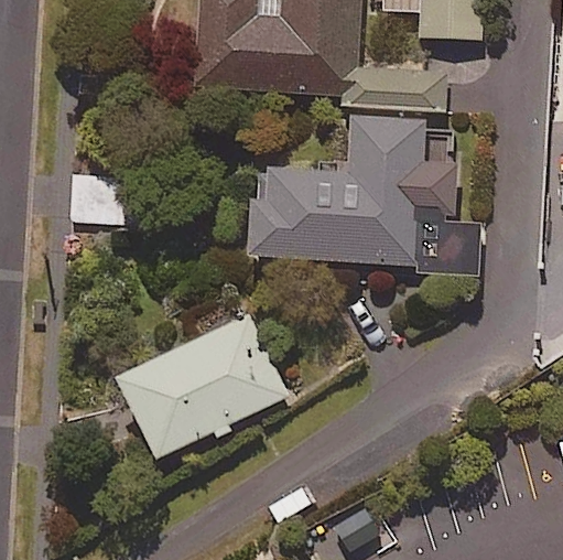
[(196,0),(193,85),(347,93),(347,103),(440,107),(442,71),(358,66),(361,0),(196,0)]
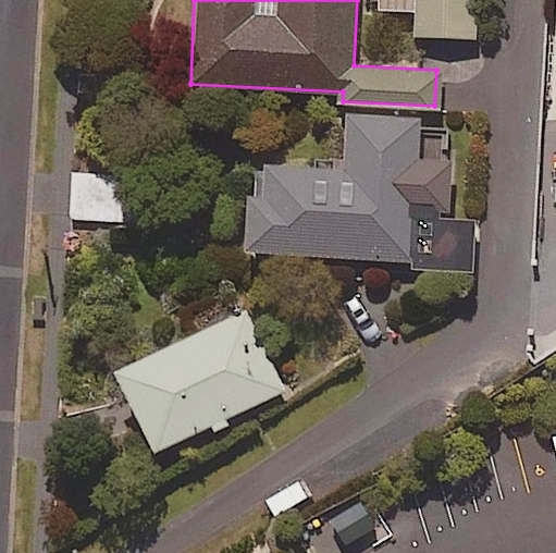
[(377,0),(378,11),(417,11),(417,35),(474,36),(474,0),(377,0)]
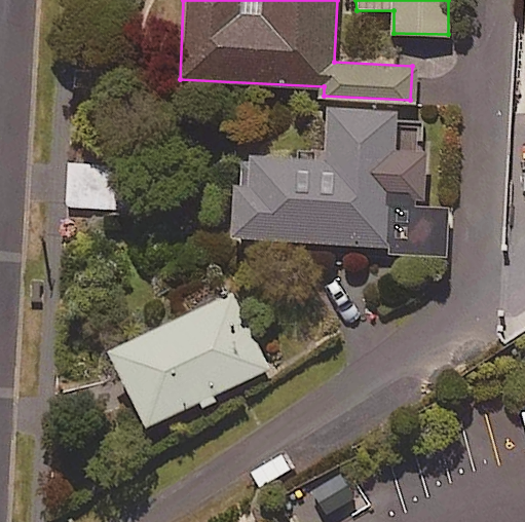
[(396,111),(327,108),(324,157),(232,153),(228,237),(447,249),(449,206),(424,204),(427,151),(394,149),(396,111)]
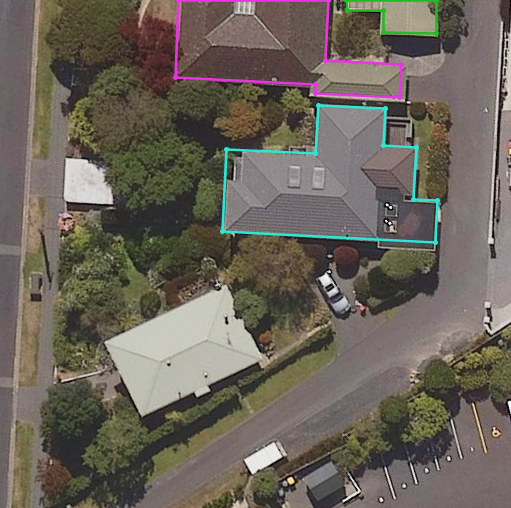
[(123,203),(122,154),(67,154),(67,203),(123,203)]
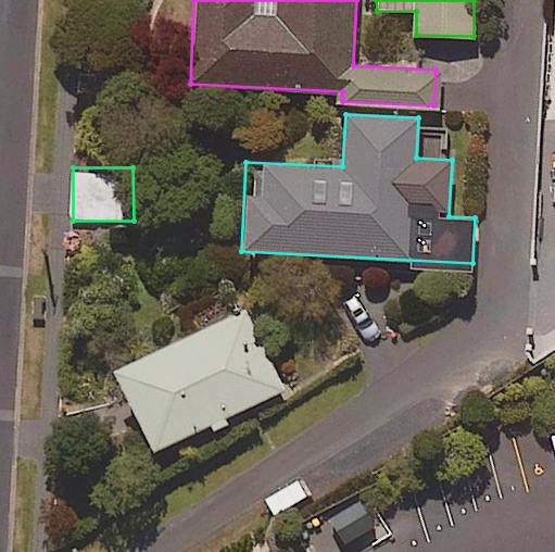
[(285,387),(244,308),(113,373),(153,453),(285,387)]
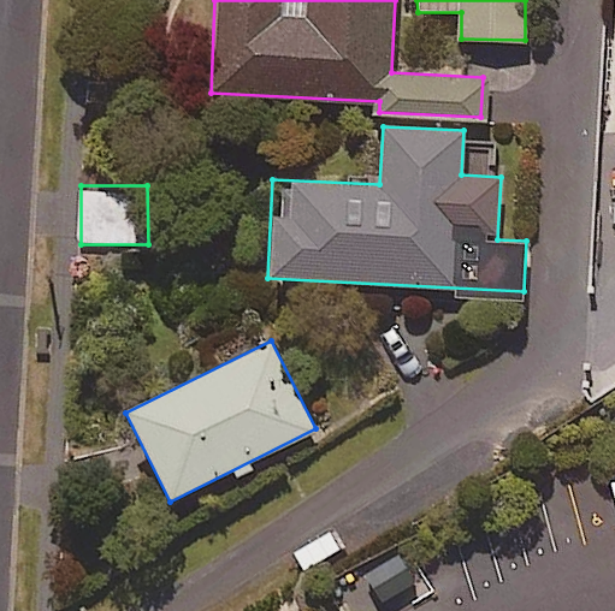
All buildings are outlined.
